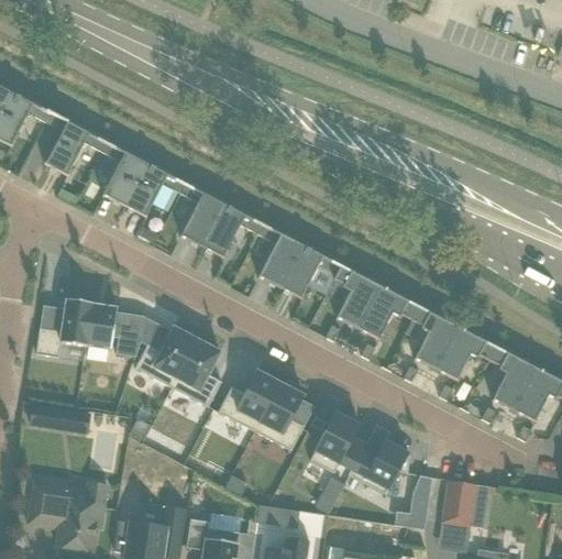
[(0,113),(12,91),(0,85),(0,113)]
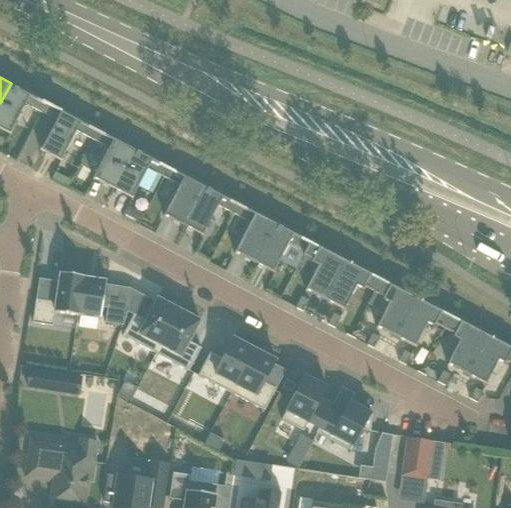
[(26,101),(30,93),(11,83),(0,103),(0,125),(11,132),(12,130),(11,130),(26,101)]
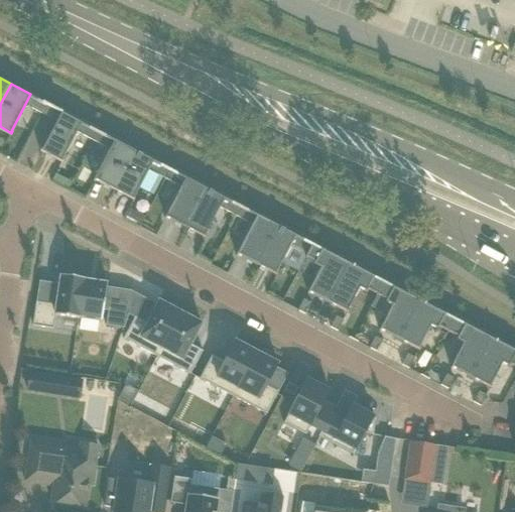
[(46,103),(30,94),(26,102),(42,111),(46,103)]
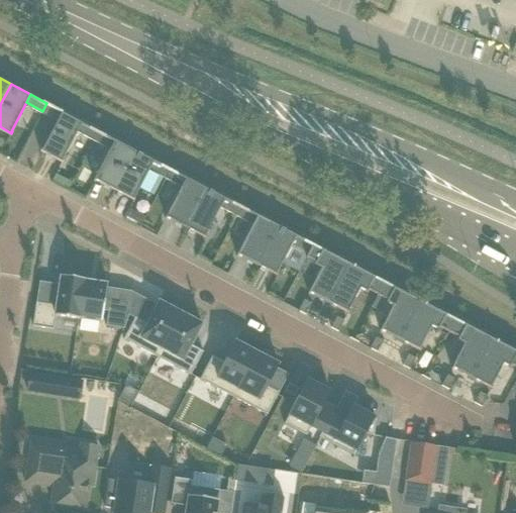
[(46,103),(42,111),(58,119),(62,111),(46,103)]
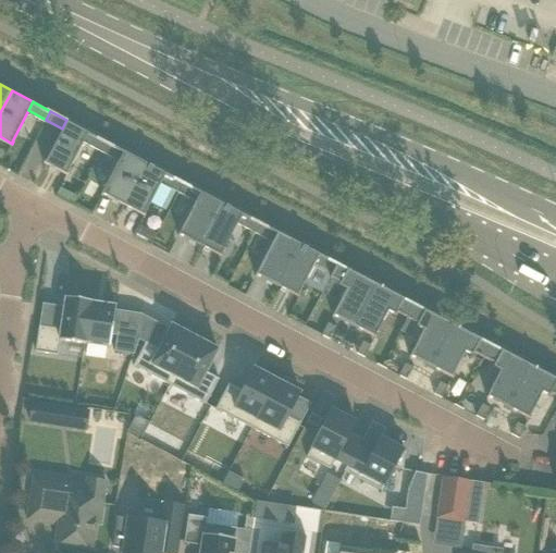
[(84,139),(88,131),(66,120),(62,128),(46,159),(45,158),(44,160),(68,173),(69,171),(68,170),(84,139)]
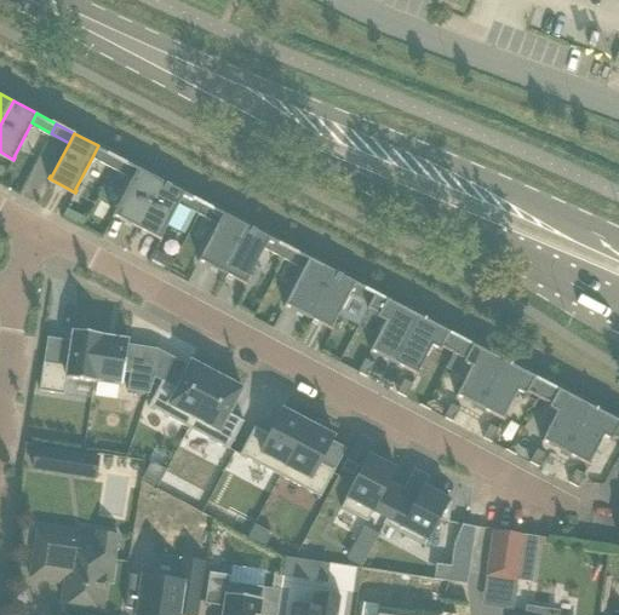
[(119,155),(98,145),(93,155),(113,166),(119,155)]
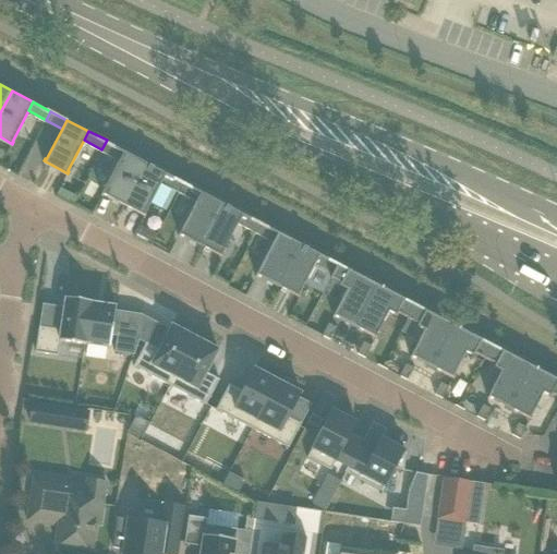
[(119,158),(124,149),(107,140),(101,149),(119,158)]
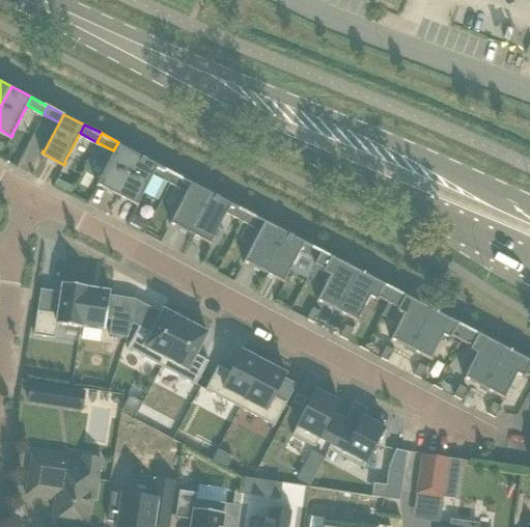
[(117,192),(138,153),(118,142),(113,150),(96,183),(99,184),(99,183),(117,192)]
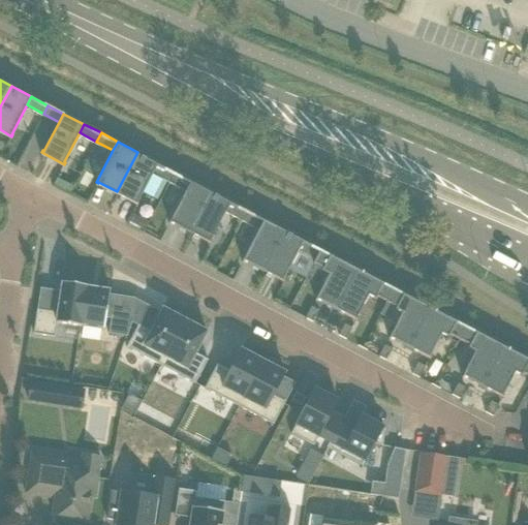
[(153,171),(157,162),(137,152),(117,191),(137,203),(138,201),(137,201),(153,171)]
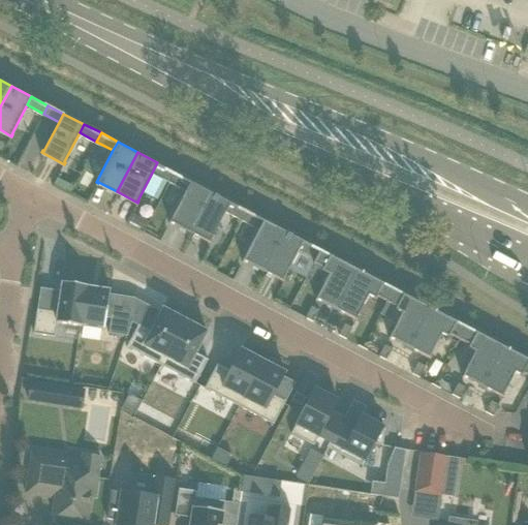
[(175,172),(157,162),(153,171),(171,180),(175,172)]
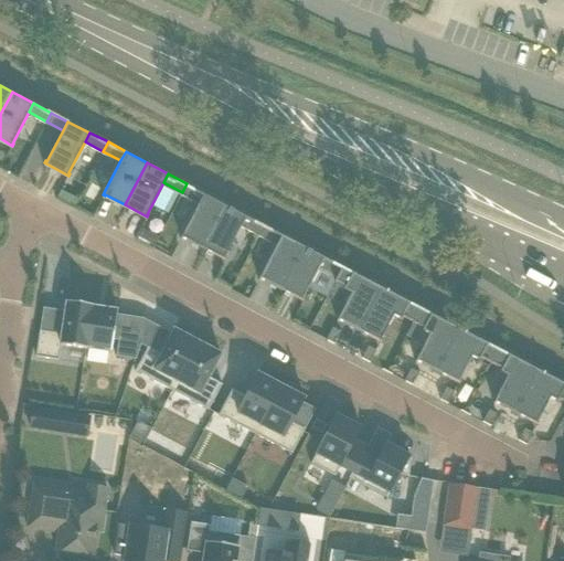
[(200,202),(182,236),(183,237),(184,235),(204,246),(226,203),(187,183),(182,192),(200,202)]
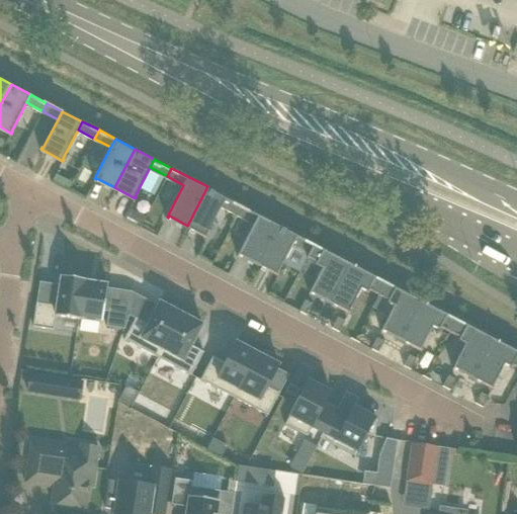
[(207,186),(187,226),(207,236),(208,235),(207,234),(222,205),(239,213),(243,205),(207,186)]
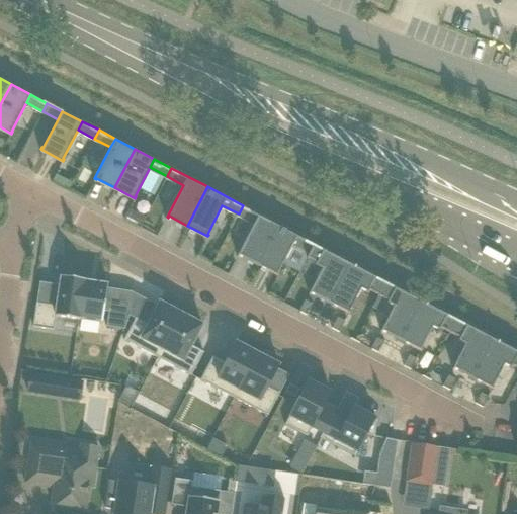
[(243,205),(239,213),(255,223),(239,254),(240,255),(241,254),(258,263),(279,225),(243,205)]
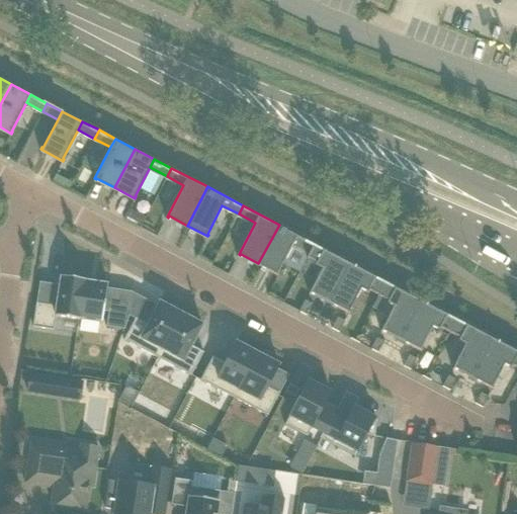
[(136,222),(141,212),(130,206),(124,216),(136,222)]
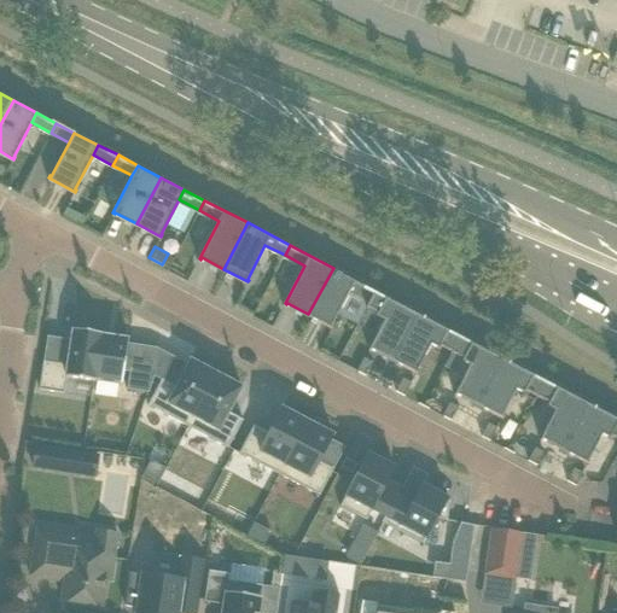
[(195,268),(188,279),(198,285),(204,273),(195,268)]
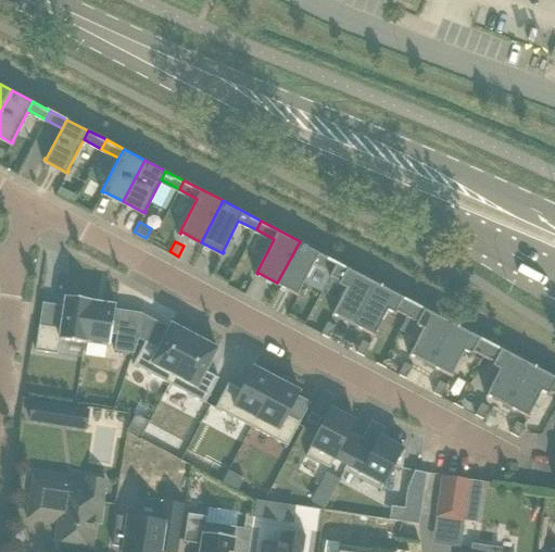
[(300,241),(277,283),(300,295),(301,292),(299,291),(315,261),(333,271),(338,261),(300,241)]
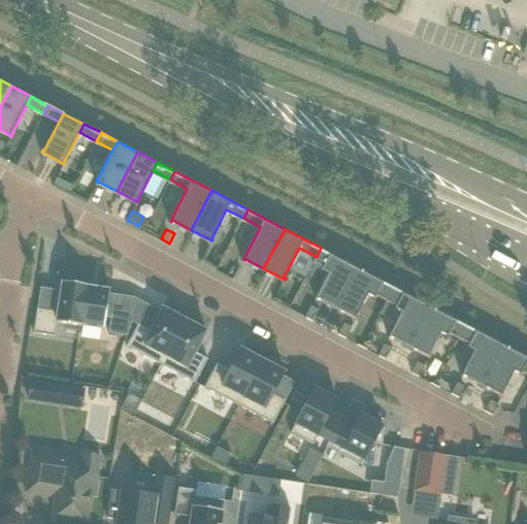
[(197,246),(192,255),(200,259),(205,250),(197,246)]
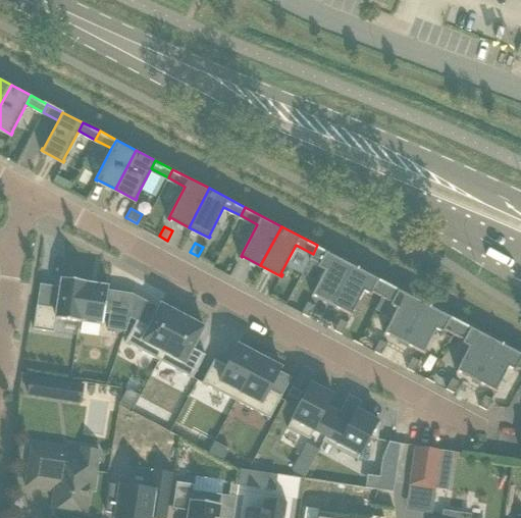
[(314,296),(331,305),(352,266),(316,247),(310,260),(319,265),(318,267),(325,270),(311,297),(313,297),(314,296)]
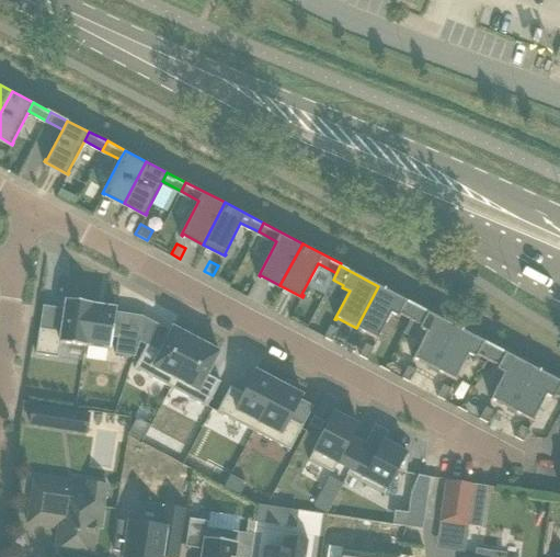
[(253,284),(249,295),(258,299),(263,290),(253,284)]
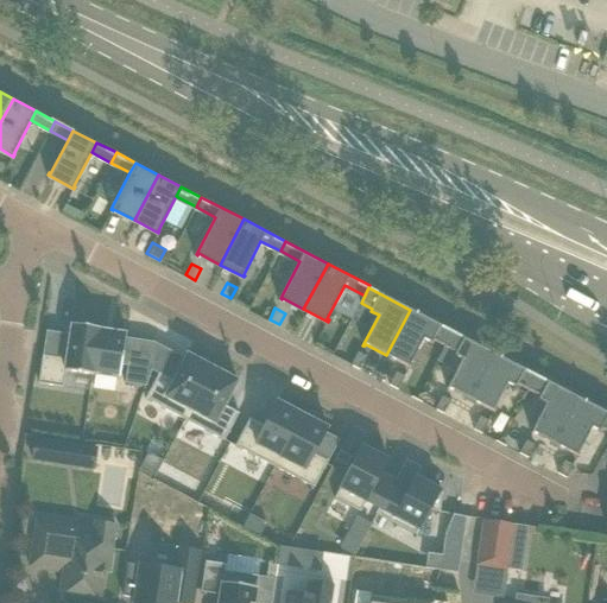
[(453,332),(410,310),(386,355),(411,368),(411,366),(410,366),(424,338),(432,343),(434,341),(444,347),(453,332)]
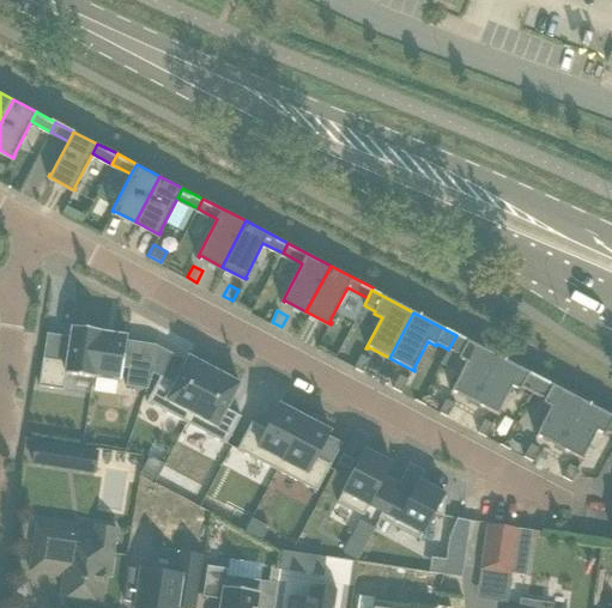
[(43,354),(40,383),(64,387),(66,370),(95,375),(95,374),(101,328),(102,328),(72,323),(71,334),(67,358),(43,354)]
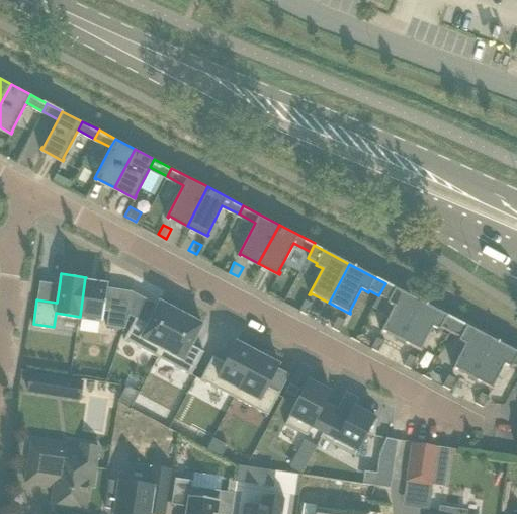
[(85,277),(80,316),(101,319),(101,320),(102,320),(108,280),(107,280),(106,281),(86,277),(85,277)]
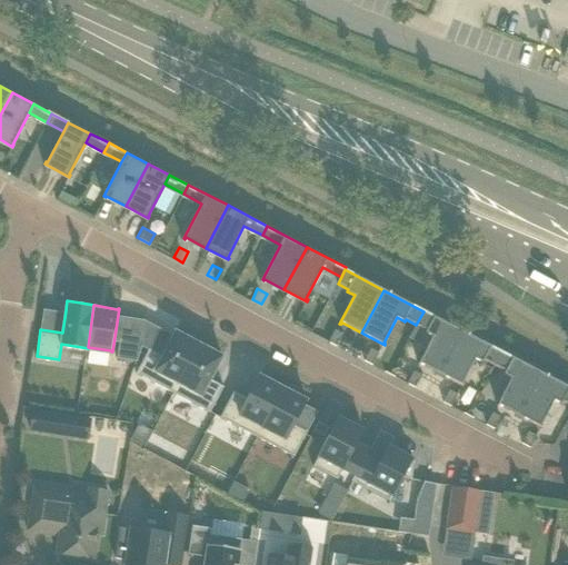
[(291,306),(286,316),(295,321),(300,310),(291,306)]
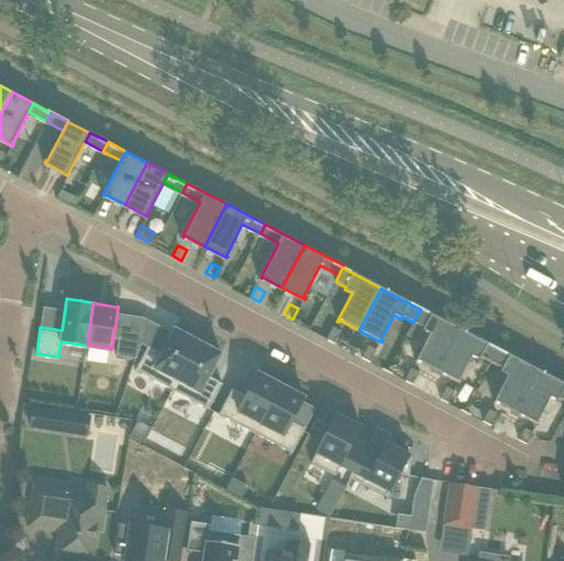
[(437,371),(459,329),(421,309),(413,323),(424,328),(423,330),(431,335),(415,362),(417,363),(418,361),(437,371)]
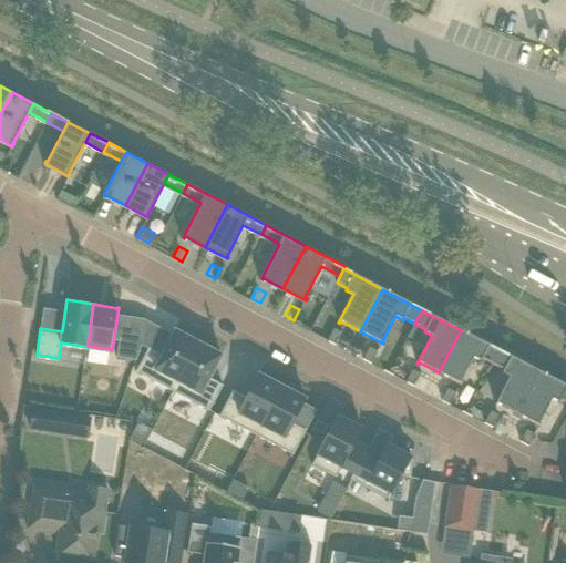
[(336,327),(330,337),(339,341),(345,331),(336,327)]
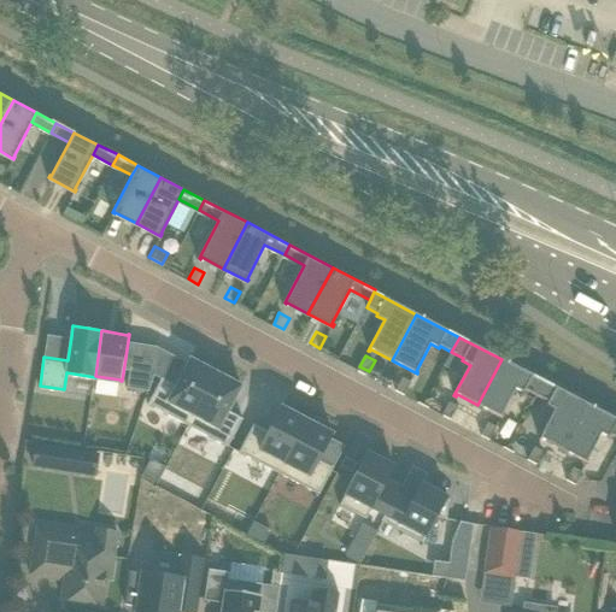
[(163,374),(148,401),(188,423),(216,370),(191,357),(177,381),(163,374)]
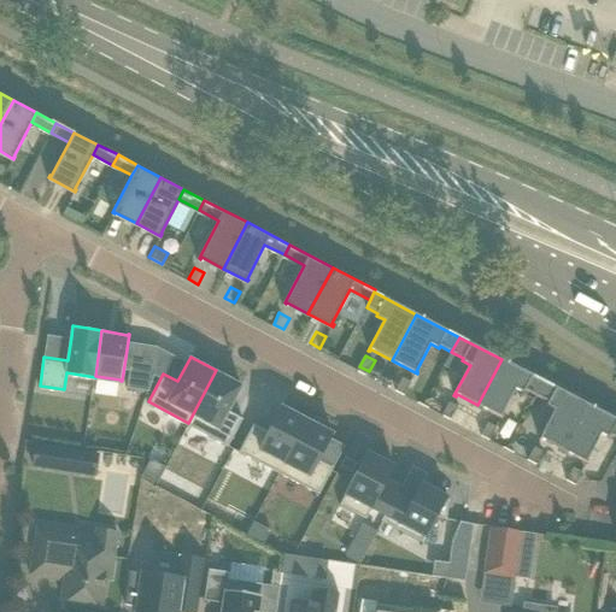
[(545,382),(502,359),(477,405),(502,418),(503,417),(502,416),(516,389),(523,393),(526,390),(537,396),(545,382)]
